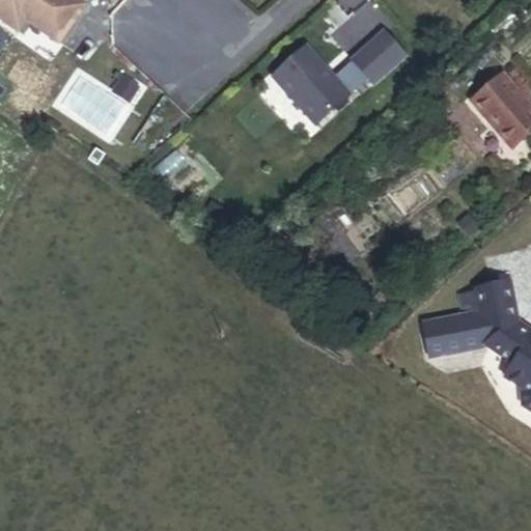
[(87,7),(77,0),(0,0),(0,24),(19,37),(26,26),(58,48),(87,7)]
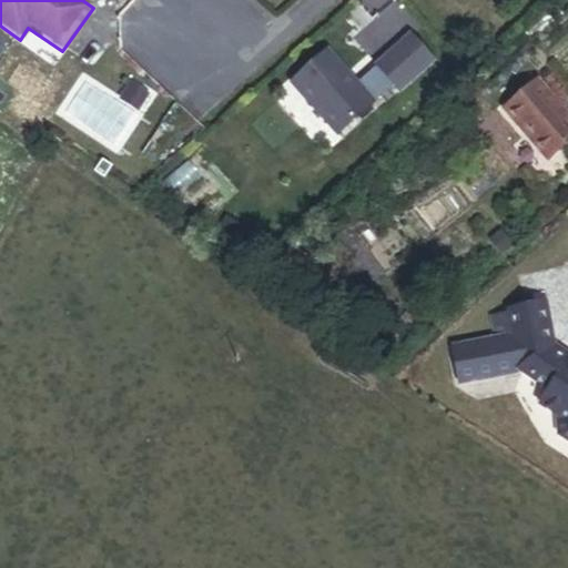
[(324,54),(288,85),(335,137),(391,87),(396,93),(428,64),(406,39),(353,87),(324,54)]
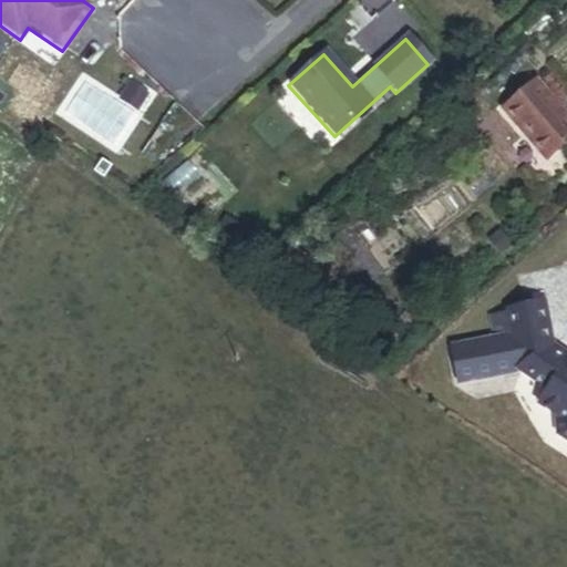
[(566,142),(566,115),(538,82),(504,110),(545,160),(566,142)]
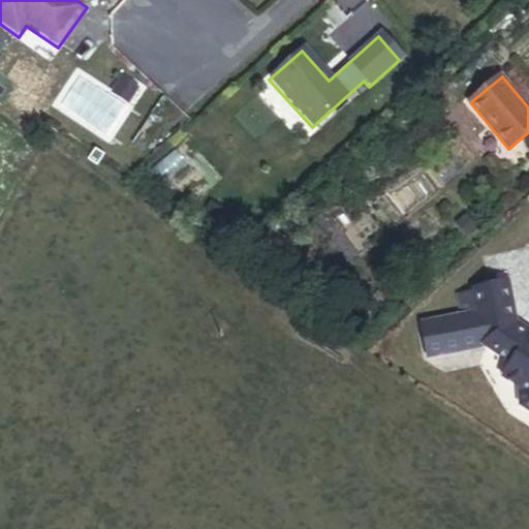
[(119,109),(75,79),(56,106),(97,137),(119,109)]
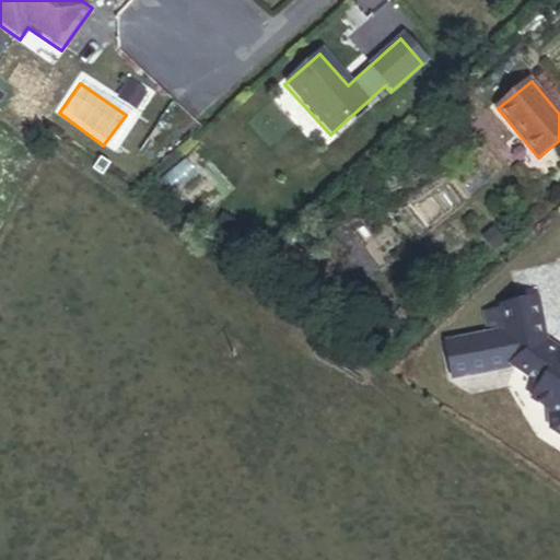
[(129,84),(117,102),(130,111),(142,94),(129,84)]
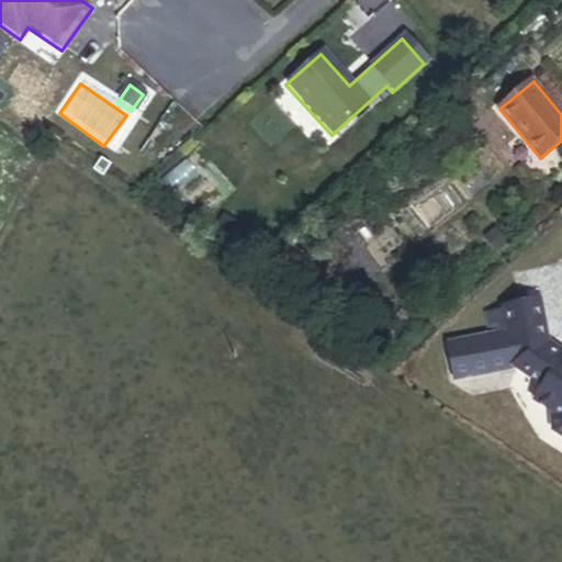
[(503,245),(493,233),(485,239),(495,251),(503,245)]
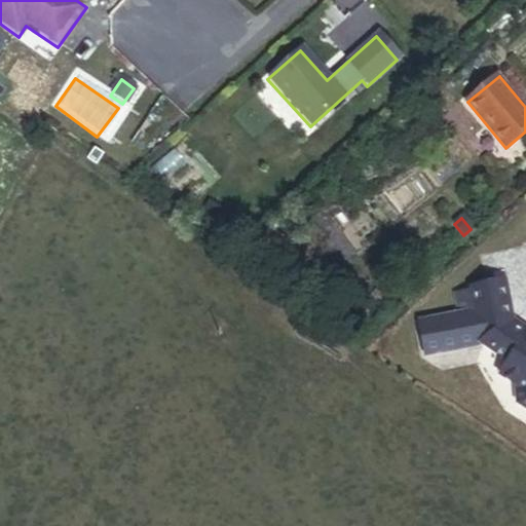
[(525,338),(525,330),(514,322),(505,280),(471,288),(471,291),(455,294),(459,314),(419,322),(426,355),(484,344),(495,353),(498,351),(505,358),(504,360),(509,362),(500,375),(516,385),(518,403),(525,408),(525,338)]
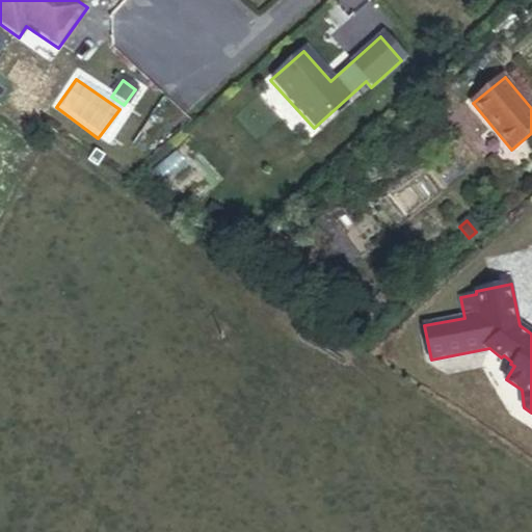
[(381,315),(391,306),(380,294),(371,304),(381,315)]
